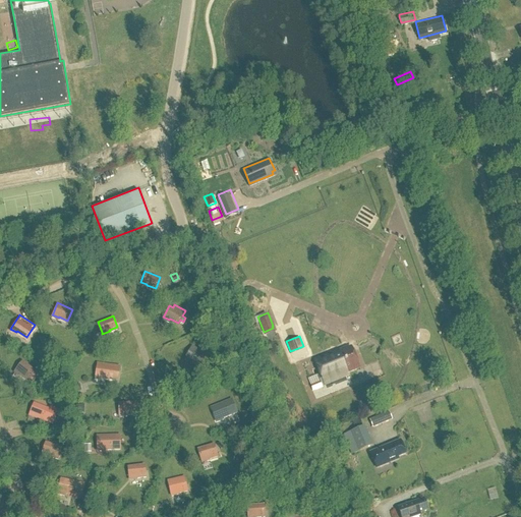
[(199,364),(201,360),(208,364),(212,357),(218,361),(221,354),(209,348),(207,351),(192,343),(185,356),(191,359),(199,364)]
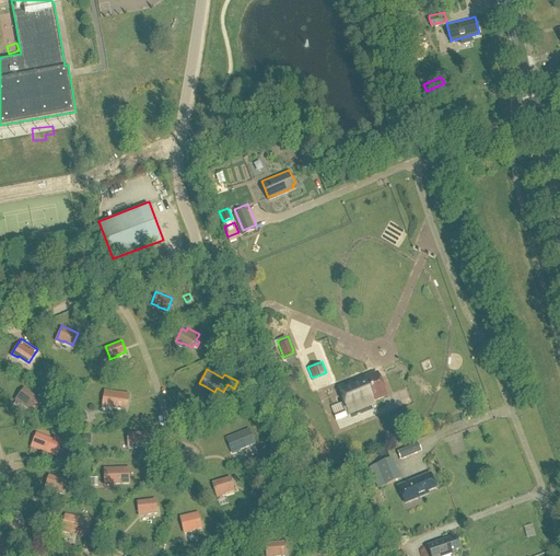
[(338,384),(349,410),(374,401),(374,398),(386,393),(378,375),(376,377),(373,370),(338,384)]
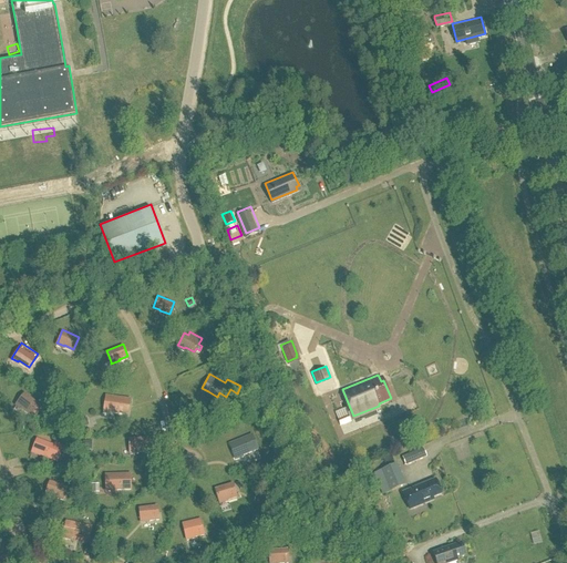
[(24,391),(17,401),(22,406),(31,412),(39,402),(24,391)]
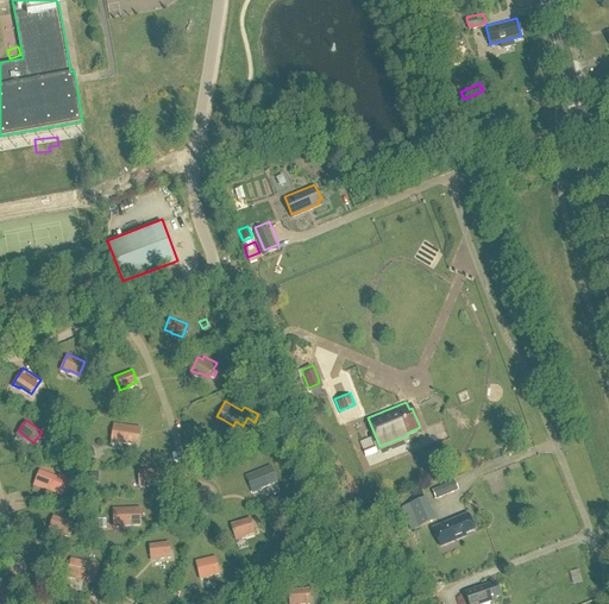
[(119,442),(130,444),(131,439),(137,440),(139,428),(113,425),(111,442),(119,444),(119,442)]
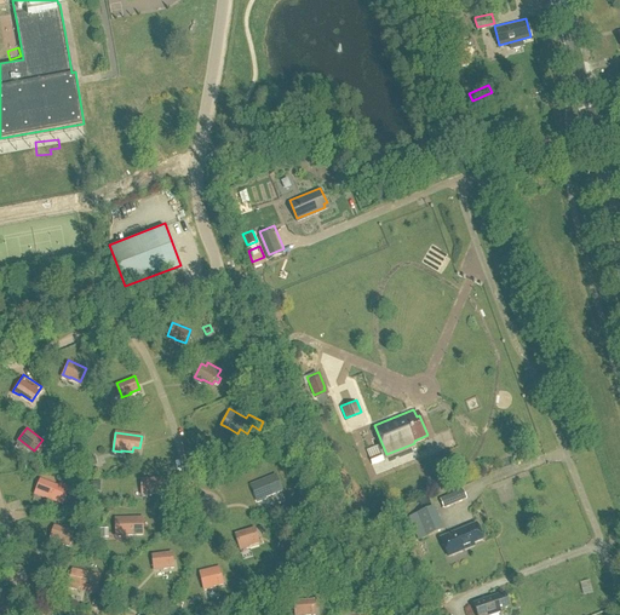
[(369,455),(372,463),(384,458),(380,450),(369,455)]
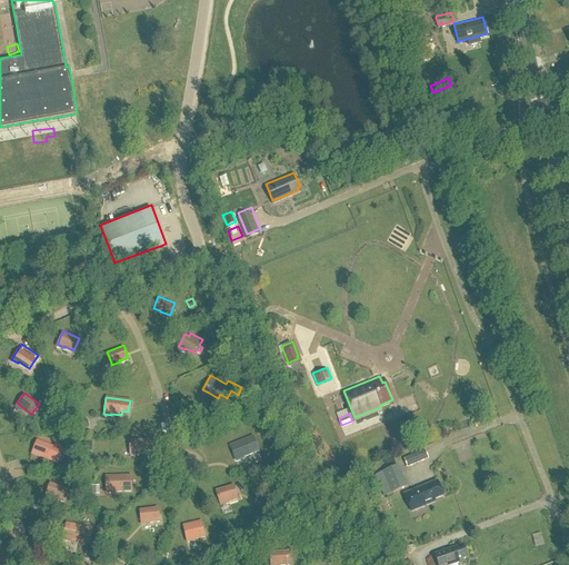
[(247,436),(235,440),(236,444),(231,445),(236,457),(237,458),(243,456),(243,454),(252,450),(247,436)]
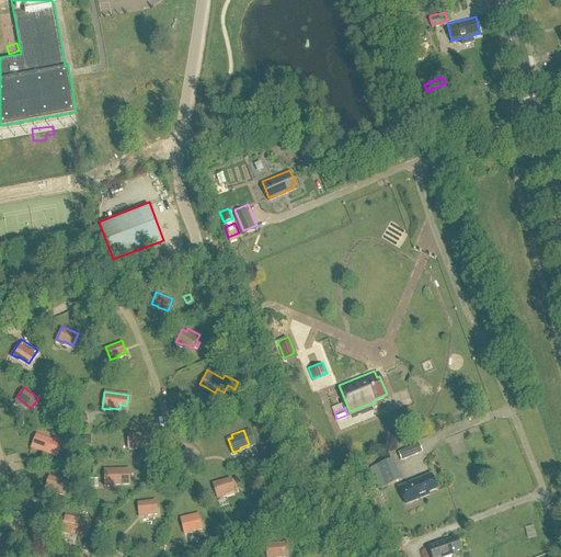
[(128,431),(128,444),(128,445),(137,445),(137,444),(146,444),(146,431),(128,431)]
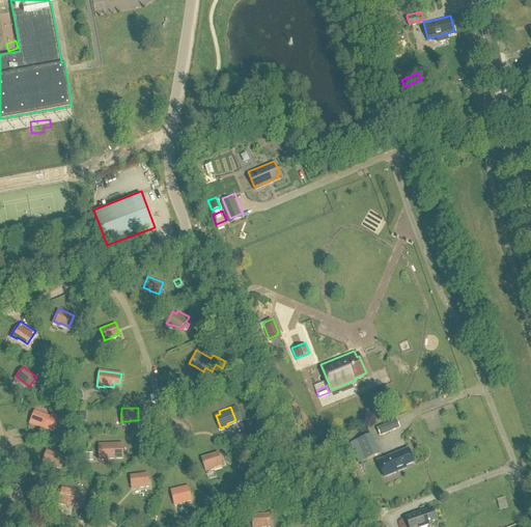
[(34,409),(30,419),(36,422),(46,426),(47,423),(54,426),(59,415),(51,412),(50,415),(34,409)]
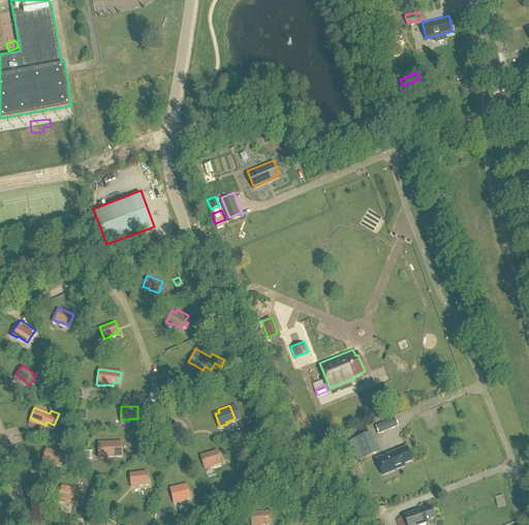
[(395,417),(375,424),(378,432),(398,424),(395,417)]
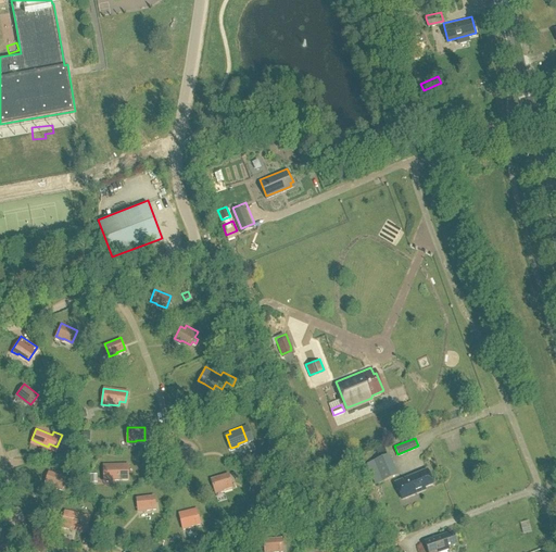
[(374,459),(382,479),(397,473),(389,452),(374,459)]
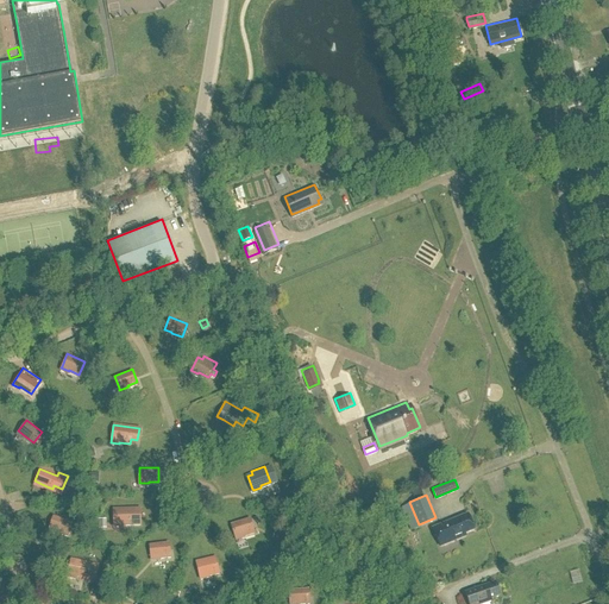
[(121,522),(140,522),(140,508),(139,505),(113,505),(113,509),(114,522),(121,522)]
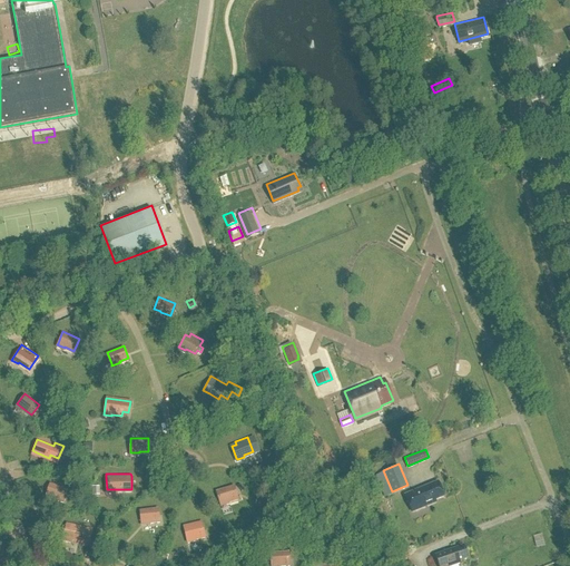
[(405,493),(412,509),(435,499),(435,497),(443,494),(438,479),(405,493)]
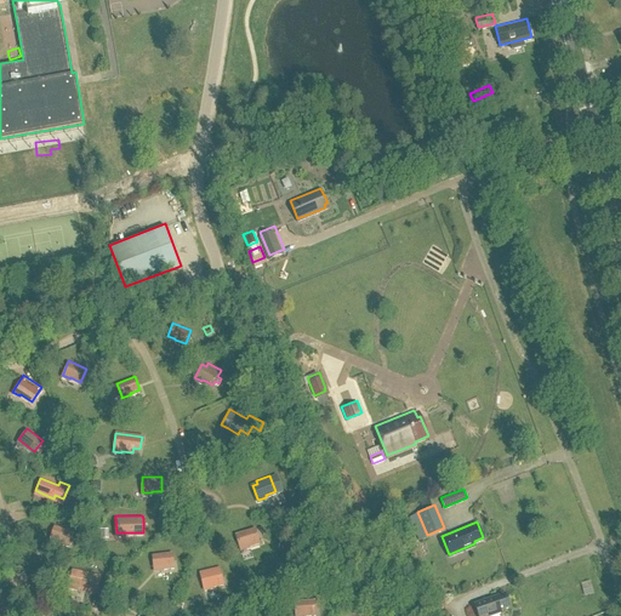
[(73,530),(55,524),(50,537),(58,540),(69,543),(73,530)]
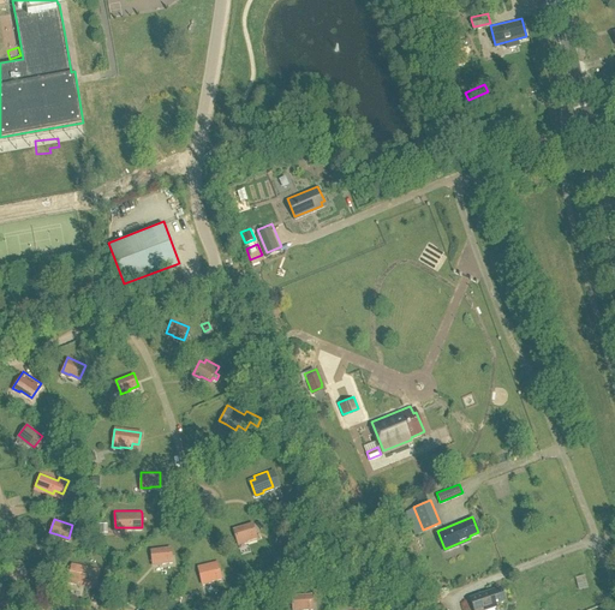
[(234,527),(238,543),(246,540),(246,538),(257,536),(252,521),(234,527)]
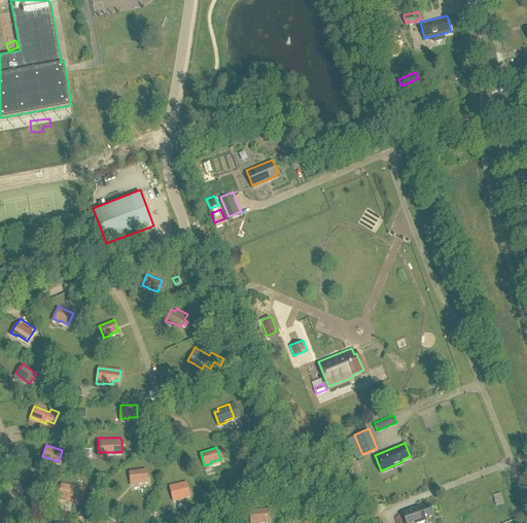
[(138,481),(147,480),(146,465),(130,467),(131,481),(138,481)]
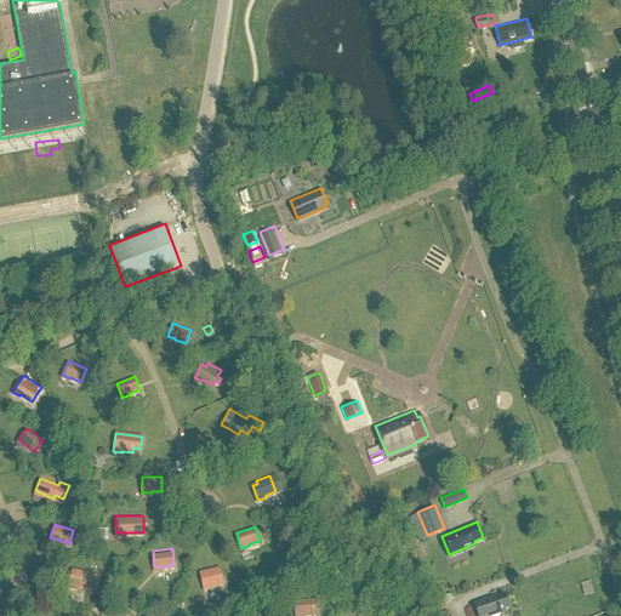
[(200,569),(204,586),(205,588),(214,586),(212,585),(223,582),(220,565),(200,569)]
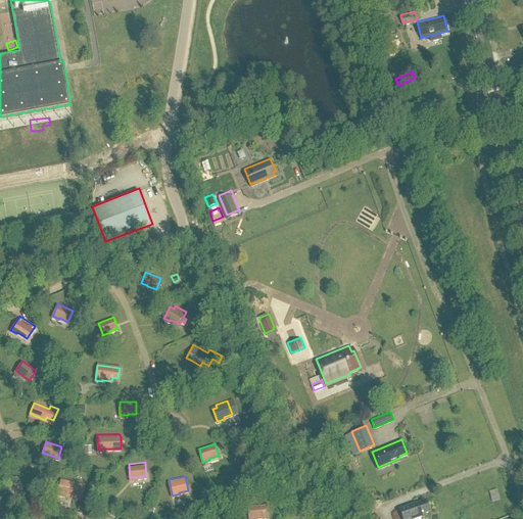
[(81,494),(84,483),(81,482),(65,479),(61,478),(60,480),(58,491),(58,493),(64,494),(64,493),(74,496),(75,493),(81,494)]
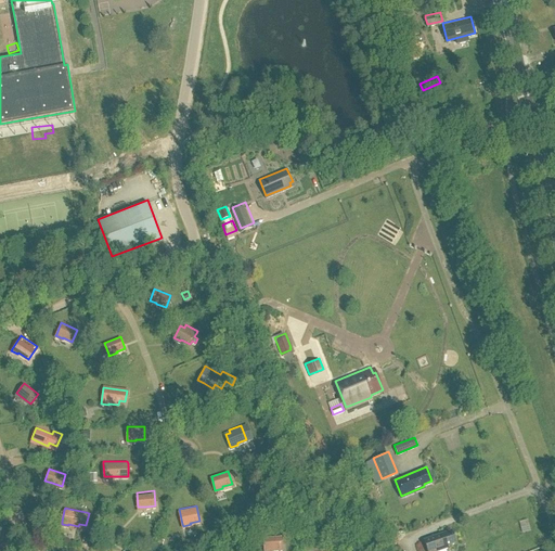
[(424,537),(428,550),(431,550),(446,547),(448,543),(455,541),(451,528),(424,537)]
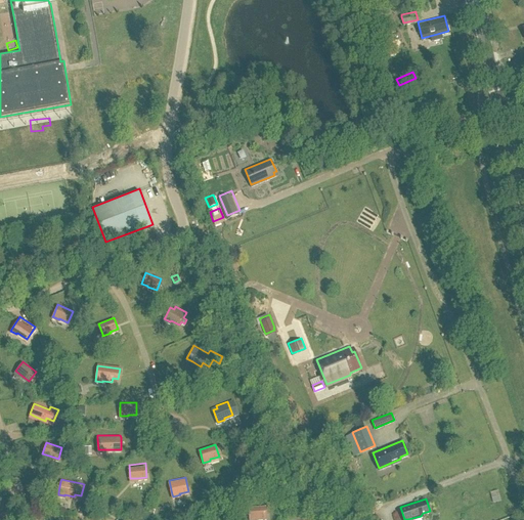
[(265,505),(249,507),(250,518),(257,518),(266,517),(265,505)]
